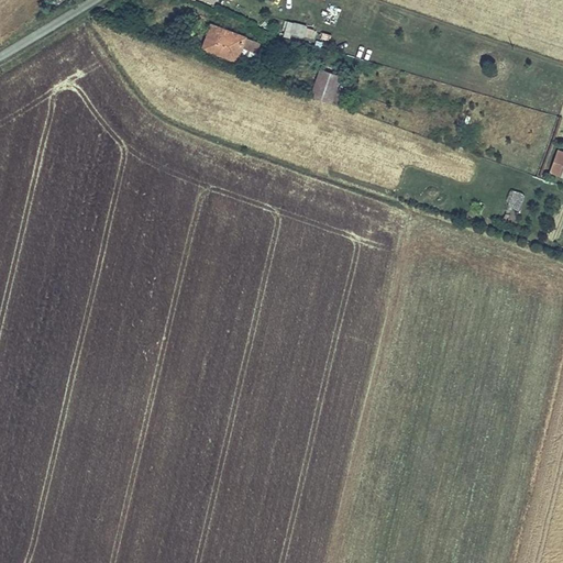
[(337,21),(341,8),(330,4),(326,18),(337,21)]
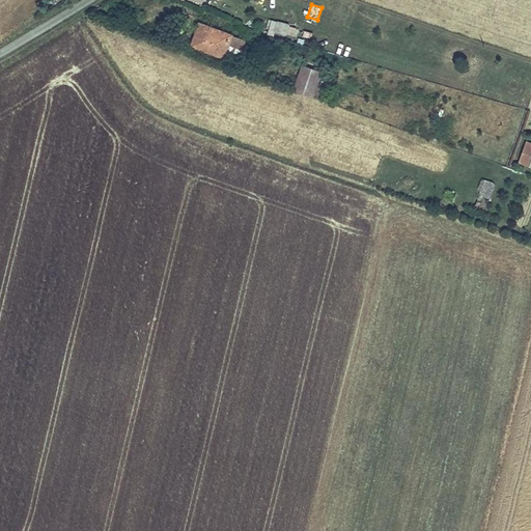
[(201,22),(193,45),(238,61),(243,47),(229,42),(232,33),(201,22)]
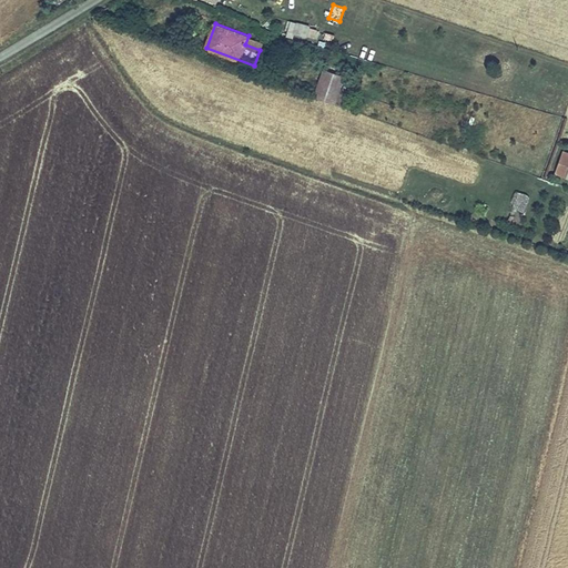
[(294,34),(306,38),(310,27),(297,23),(294,34)]
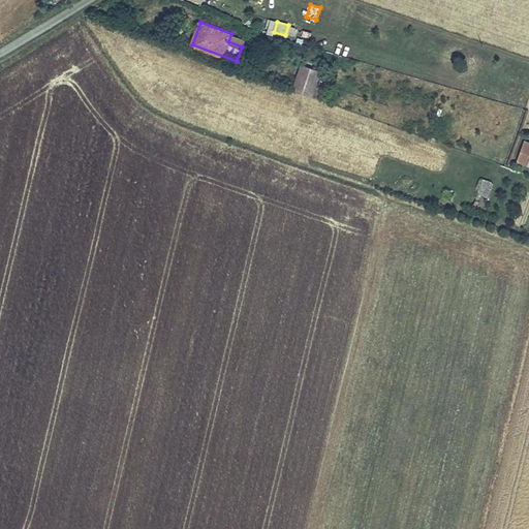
[(286,35),(292,37),(296,28),(289,25),(286,35)]
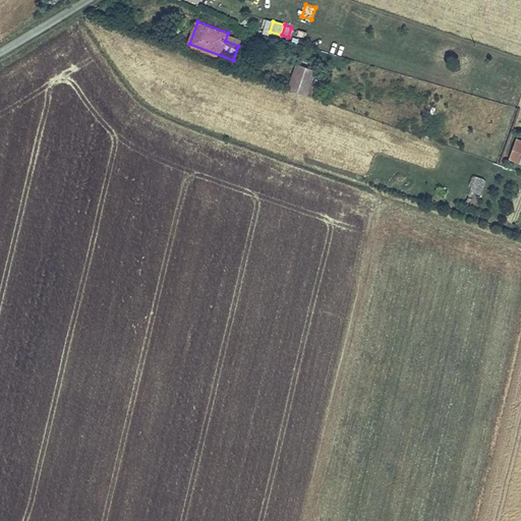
[(288,90),(308,96),(316,70),(296,64),(288,90)]
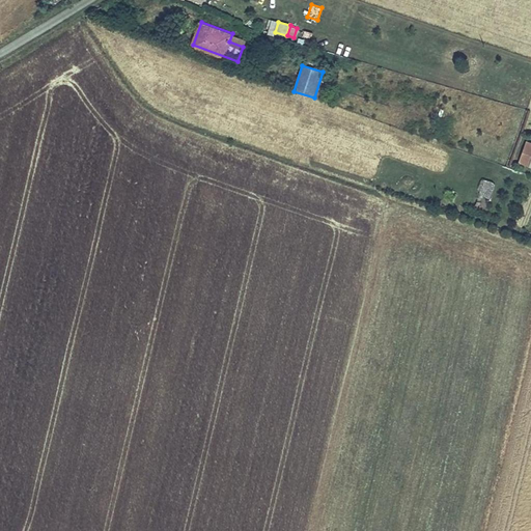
[(477,194),(492,196),(495,180),(480,178),(477,194)]
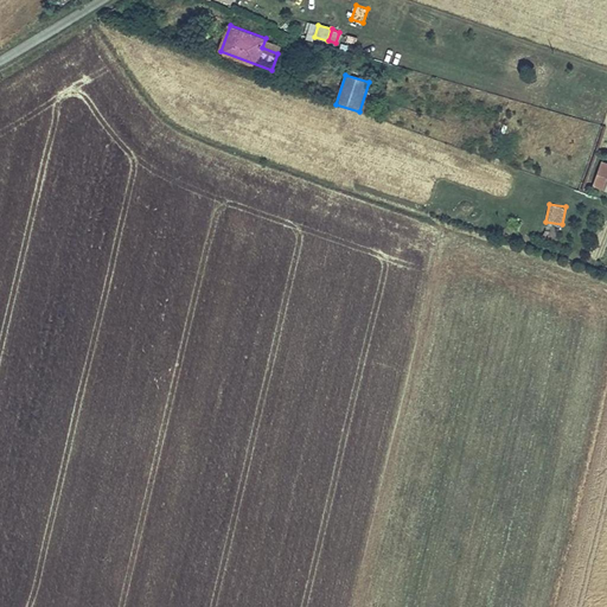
[(554,243),(558,231),(537,223),(532,235),(554,243)]
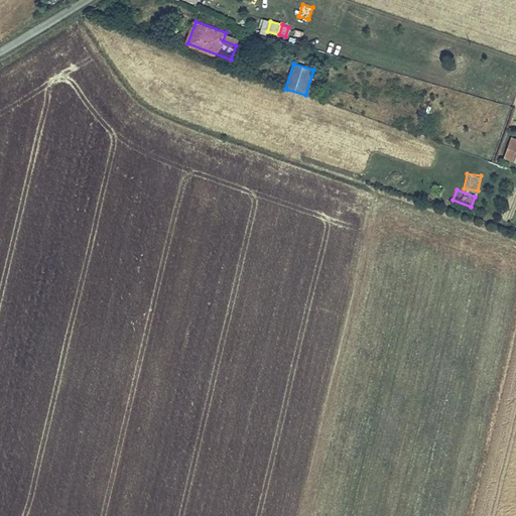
All buildings are outlined.
